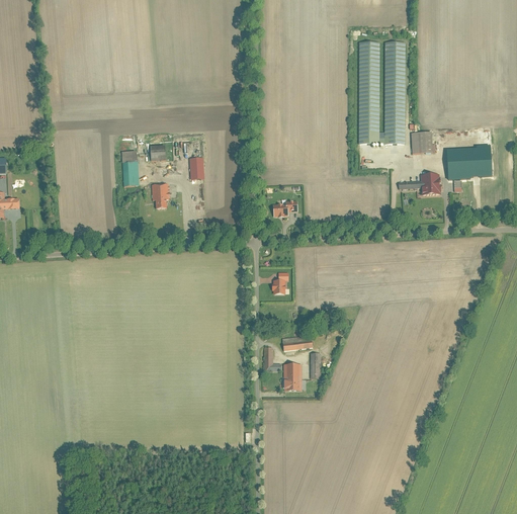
[(379,41),(358,41),(358,144),(405,144),(405,41),(384,41),(384,137),(379,137),(379,41)]
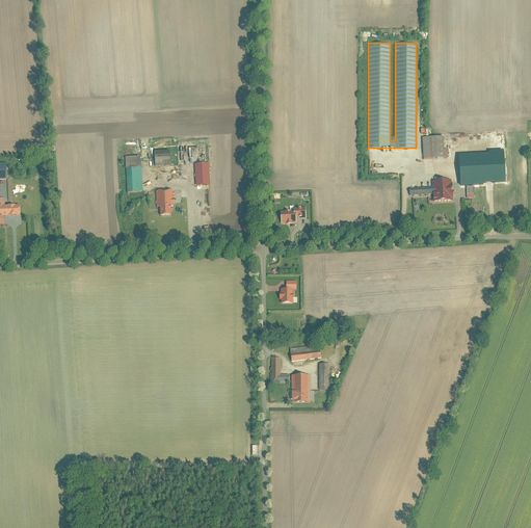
[(422,135),(423,157),(445,156),(444,134),(422,135)]
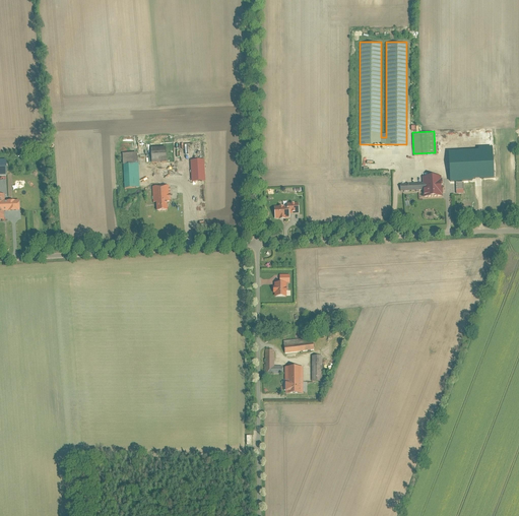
[(447,139),(450,180),(455,179),(455,189),(464,188),(463,166),(474,165),(473,149),(460,150),(459,138),(447,139)]
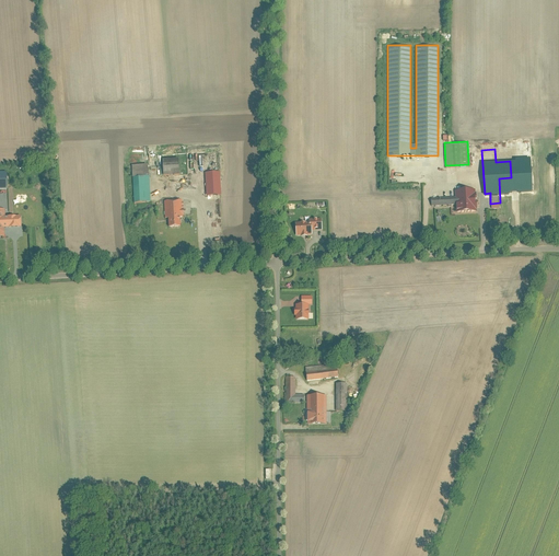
[(178,173),(178,157),(162,158),(162,174),(178,173)]
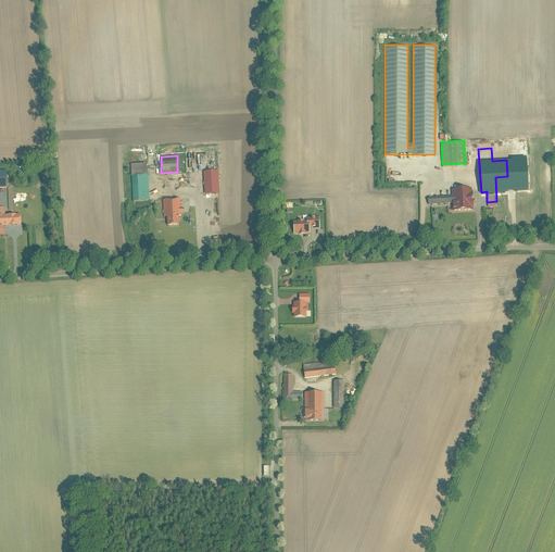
[(148,161),(131,161),(133,173),(148,172),(148,161)]
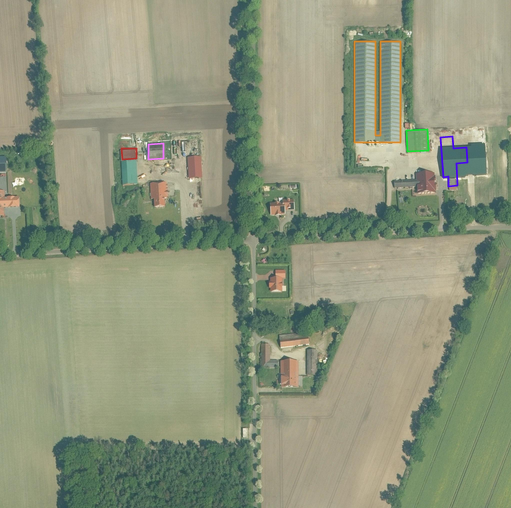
[(0,170),(8,170),(7,154),(0,154),(0,170)]
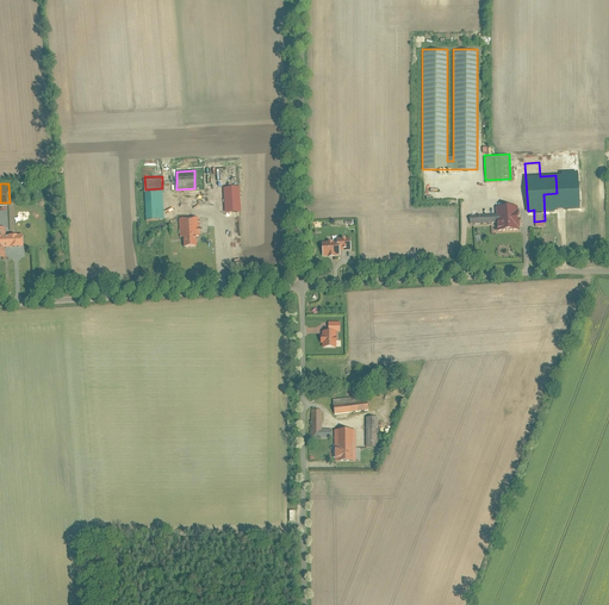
[(223,185),(224,210),(240,210),(238,185),(223,185)]
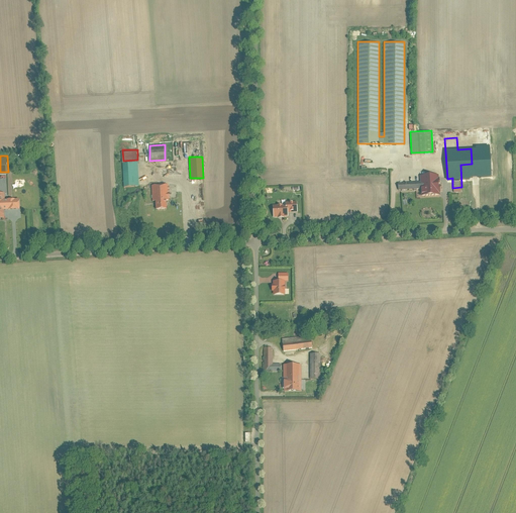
[(123,161),(124,184),(140,183),(138,160),(137,160),(123,161)]
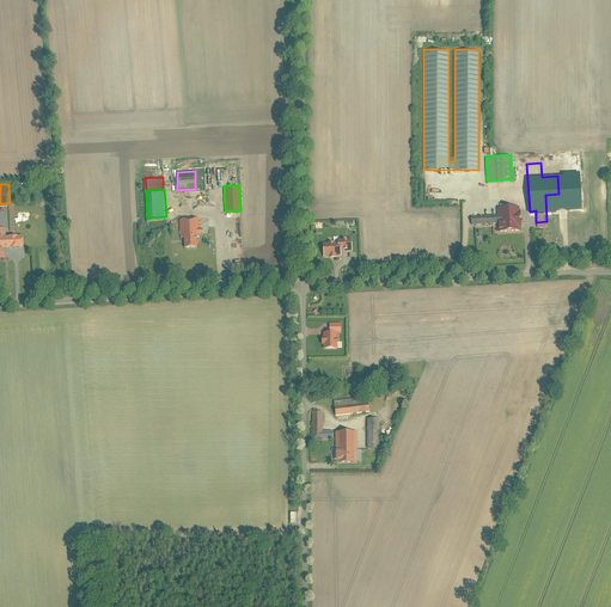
[(499,220),(500,230),(519,228),(518,203),(496,204),(496,212),(469,214),(469,222),(499,220)]
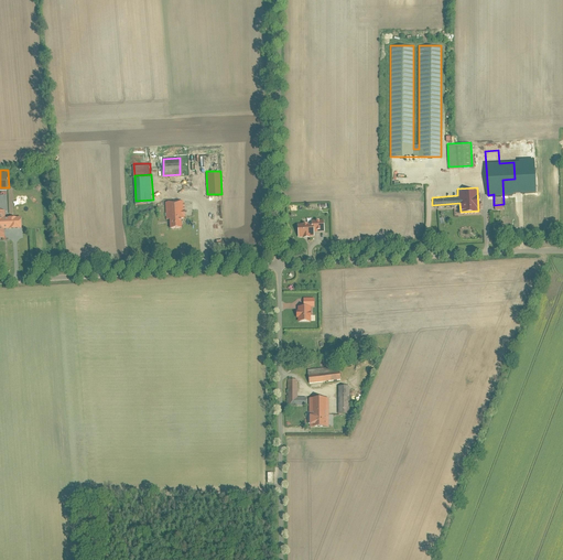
[(169,217),(169,226),(182,226),(182,216),(184,216),(184,198),(164,198),(165,217),(169,217)]
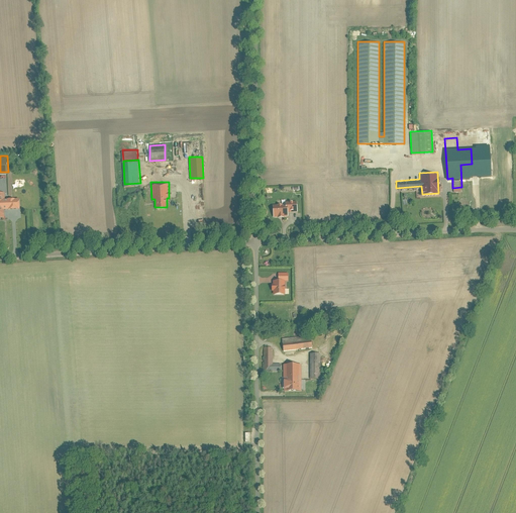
[(0,217),(5,217),(5,207),(30,206),(30,198),(18,198),(5,199),(5,191),(0,191),(0,217)]
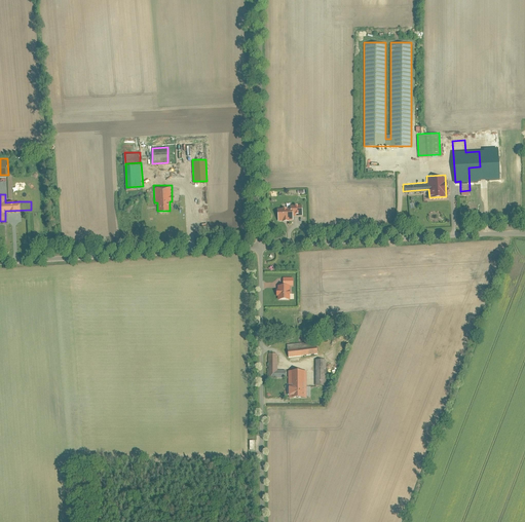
[(290,206),(277,207),(277,219),(282,219),(282,220),(289,220),(289,218),(292,218),(292,214),(301,214),(301,202),(290,203),(290,206)]
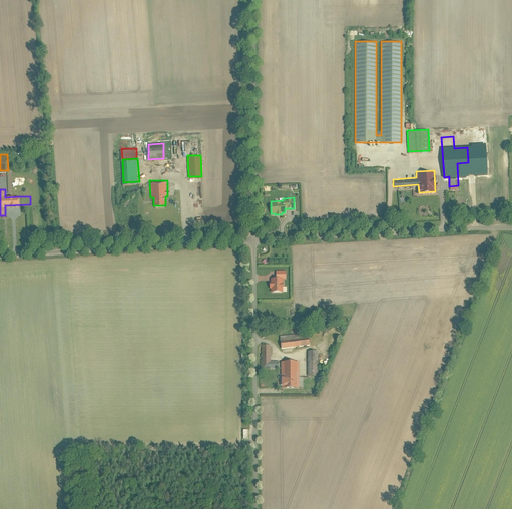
[(276,269),(276,277),(283,277),(283,278),(286,278),(286,269),(276,269)]
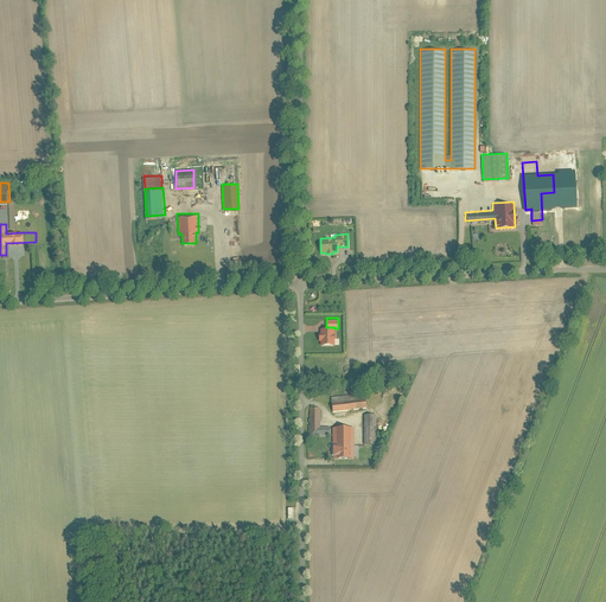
[(326,327),(319,327),(319,344),(335,344),(335,328),(335,327),(326,327)]
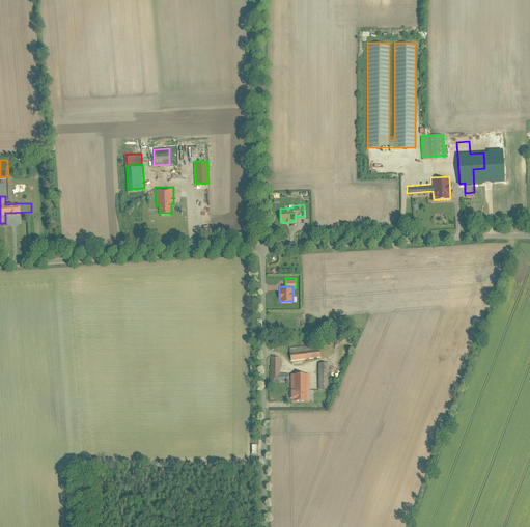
[(289,345),(290,358),(319,355),(318,348),(310,349),(309,343),(289,345)]
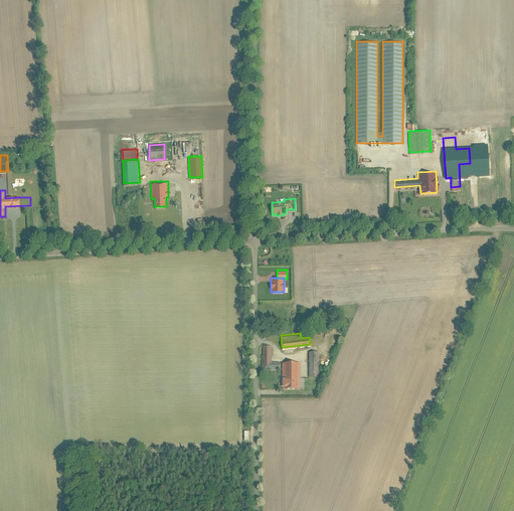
[(263,366),(279,366),(279,360),(272,360),(272,344),(263,344),(263,366)]
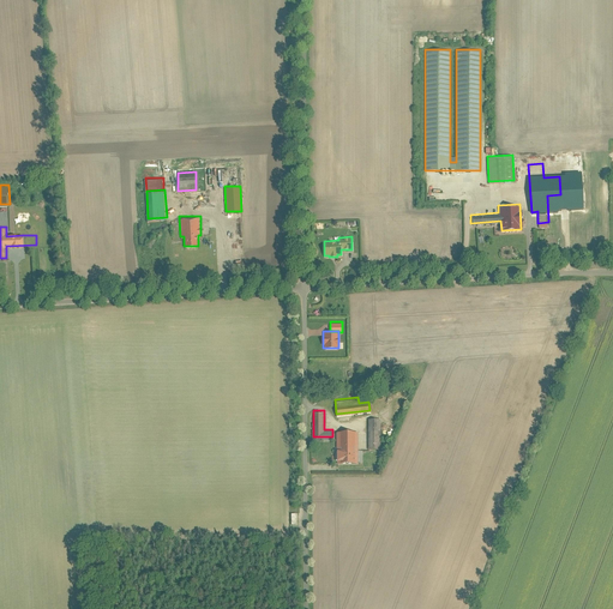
[(367,417),(367,447),(379,447),(379,417),(367,417)]
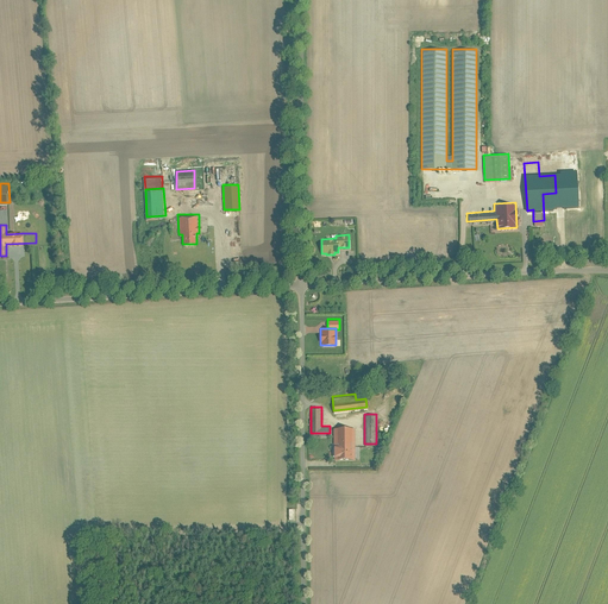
[(332,427),(333,458),(355,458),(353,427),(332,427)]
